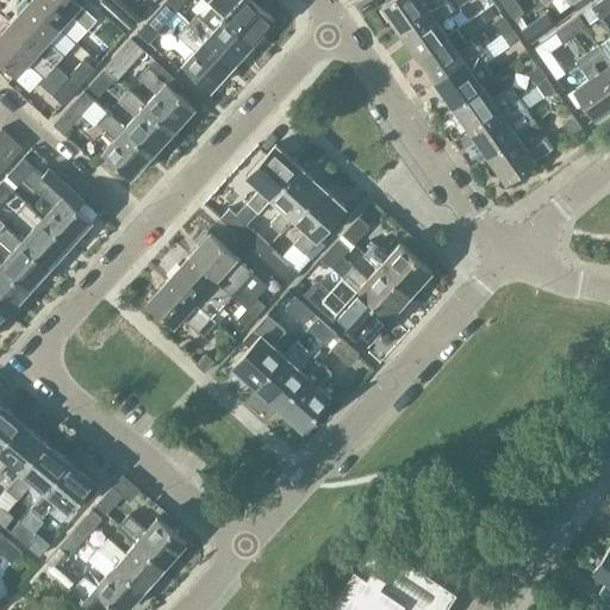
[(30,0),(29,0),(8,23),(55,64),(55,63),(63,55),(47,39),(58,26),(30,0)]
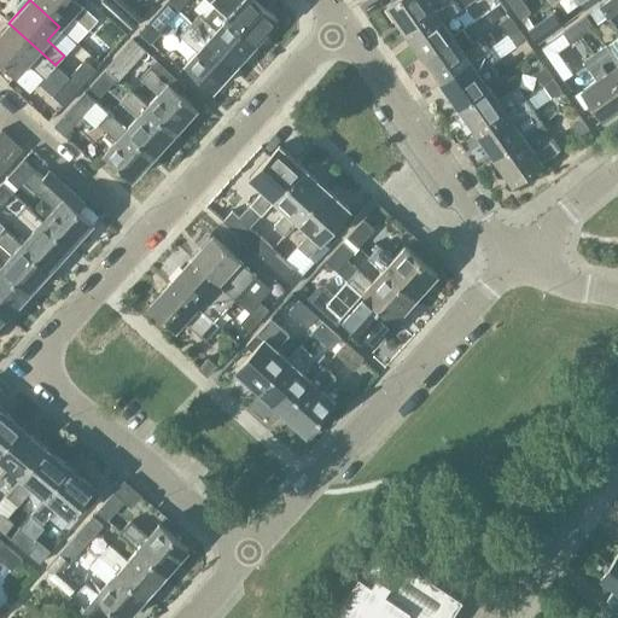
[(30,0),(59,27),(71,13),(88,29),(98,18),(77,0),(30,0)]
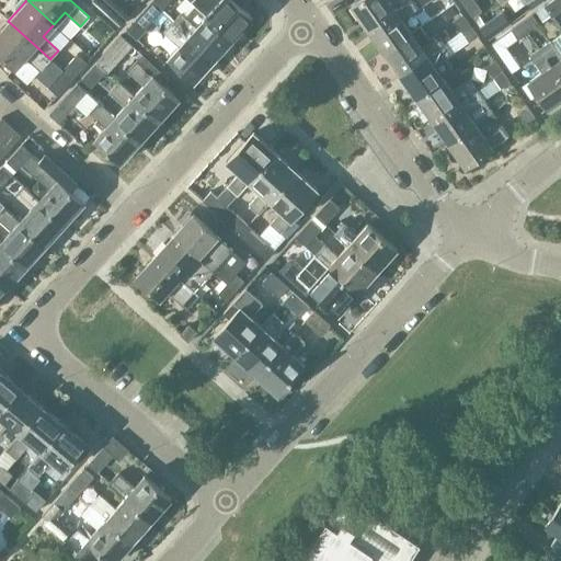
[(92,0),(110,15),(118,6),(112,0),(92,0)]
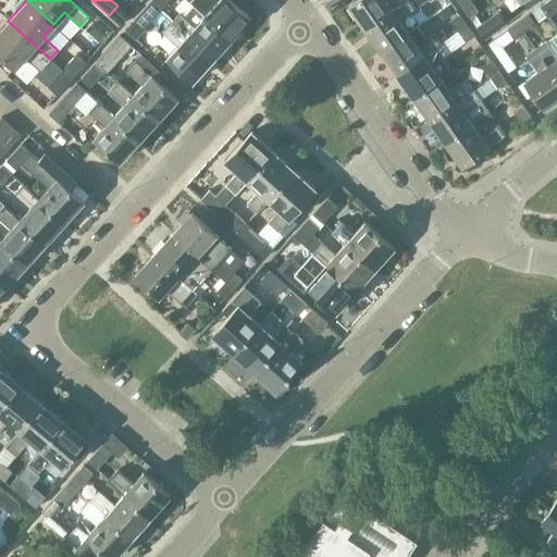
[(151,0),(149,2),(159,11),(169,0),(151,0)]
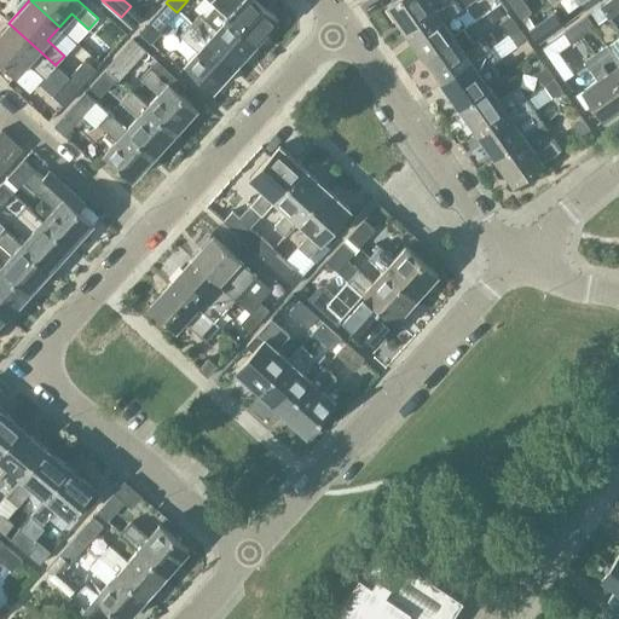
[(217,6),(256,42),(278,19),(267,9),(258,0),(209,0),(212,1),(210,1),(217,6)]
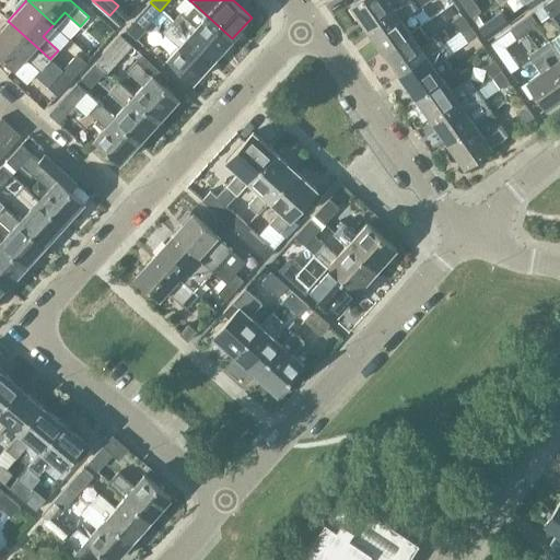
[(366,27),(406,0),(356,0),(350,4),(366,27)]
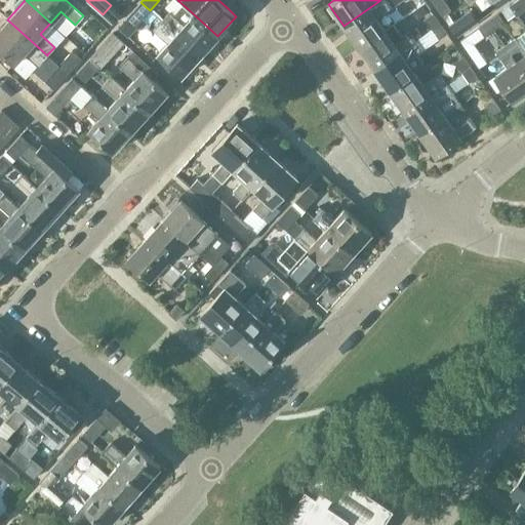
[(380,0),(344,26),(359,47),(385,30),(376,18),(402,0),(380,0)]
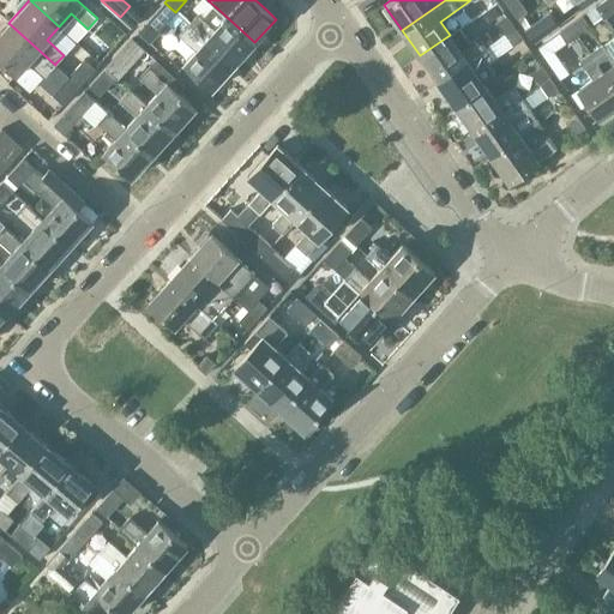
[(519,0),(510,7),(518,19),(528,12),(519,0)]
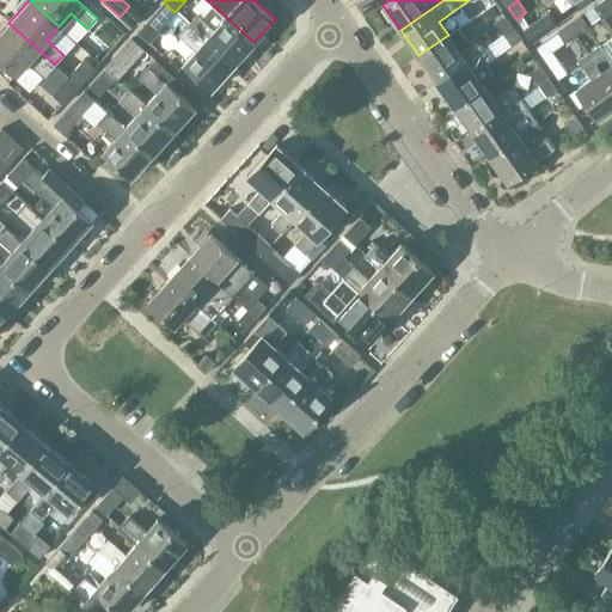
[(175,12),(164,2),(148,20),(159,30),(175,12)]
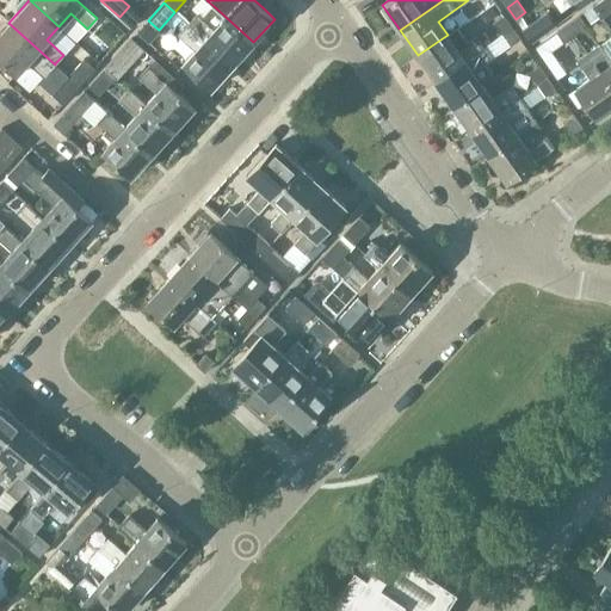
[(591,23),(600,17),(592,5),(582,12),(591,23)]
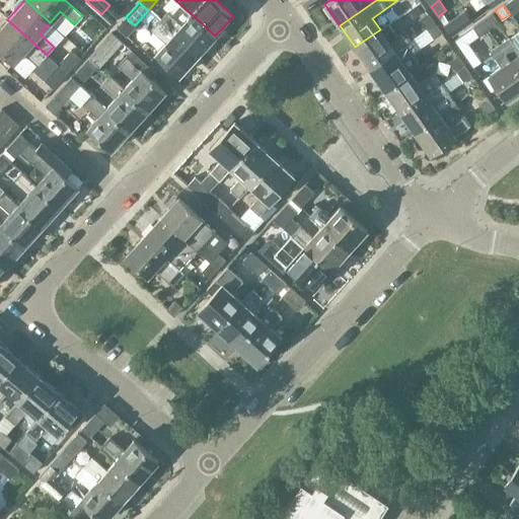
[(168,11),(159,20),(198,56),(215,35),(181,5),(172,14),(168,11)]
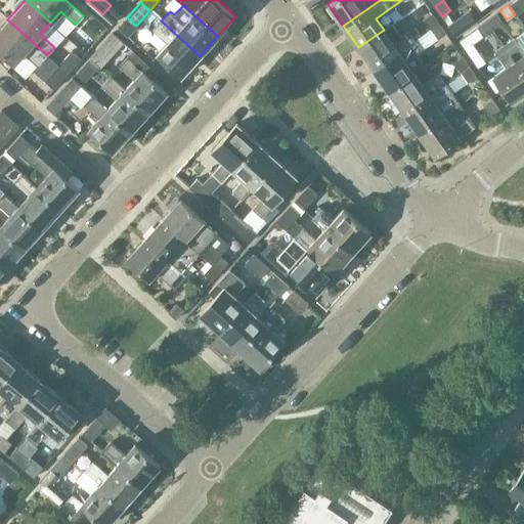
[(456,19),(448,26),(455,36),(476,20),(469,11),(456,19)]
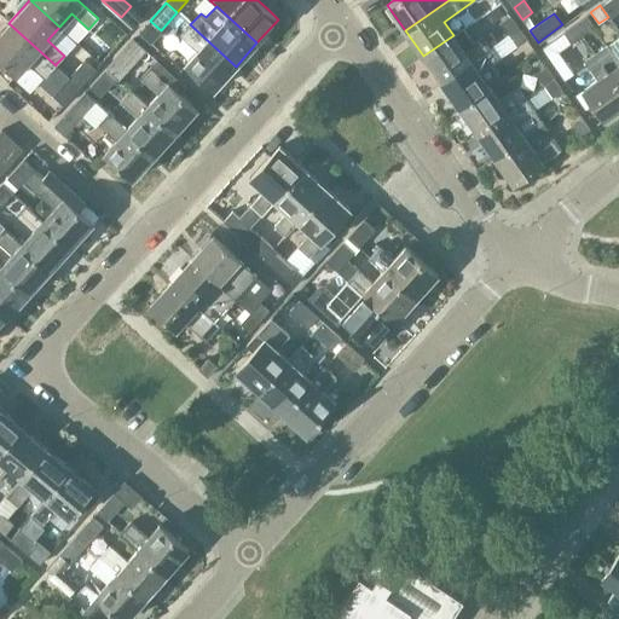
[(585,15),(576,22),(577,23),(584,34),(594,27),(586,16),(585,15)]
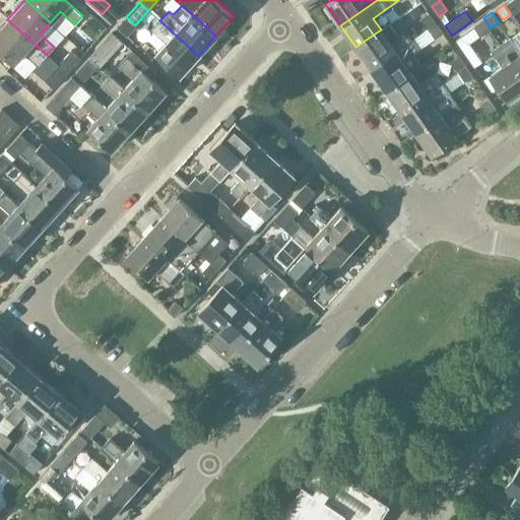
[(427,28),(435,22),(429,13),(420,19),(427,28)]
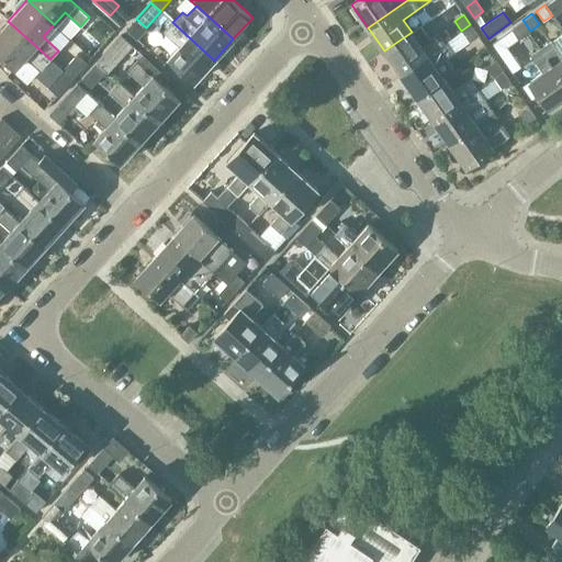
[(523,20),(512,29),(518,38),(530,31),(524,21),(523,20)]
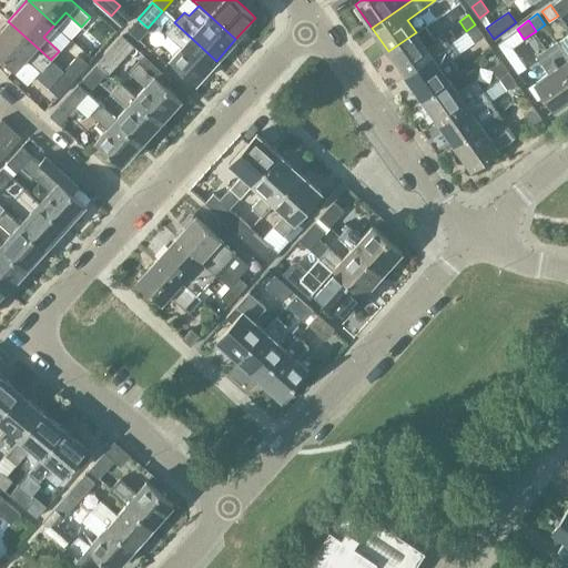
[(51,60),(8,21),(0,30),(0,53),(16,68),(24,58),(40,71),(36,75),(58,95),(73,80),(63,71),(63,70),(51,59),(51,60)]
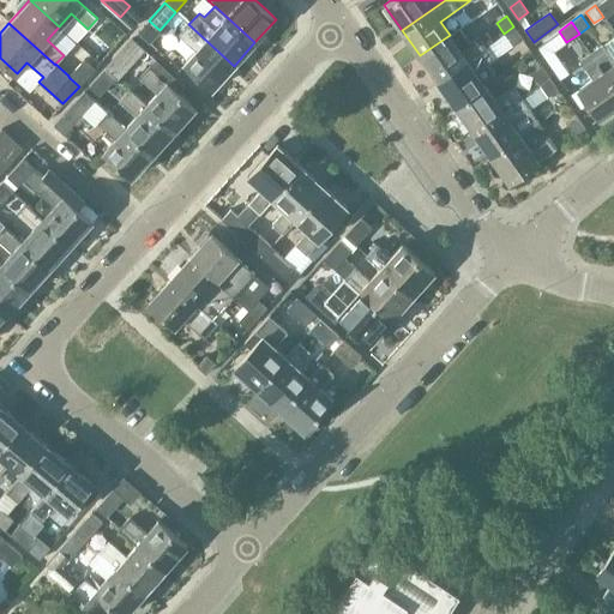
[(234,66),(188,24),(179,35),(197,50),(185,64),(212,89),(234,66)]
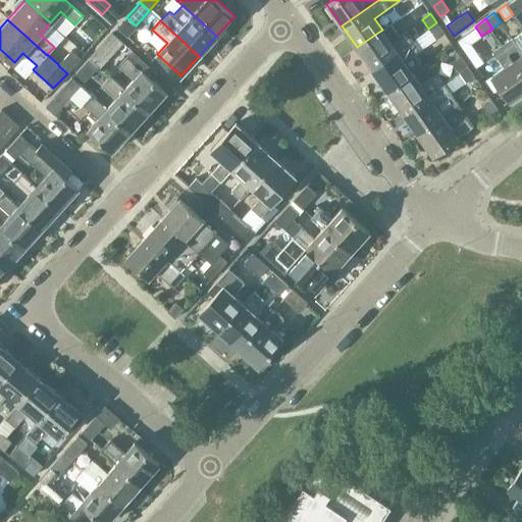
[(436,22),(428,29),(434,38),(444,32),(436,22)]
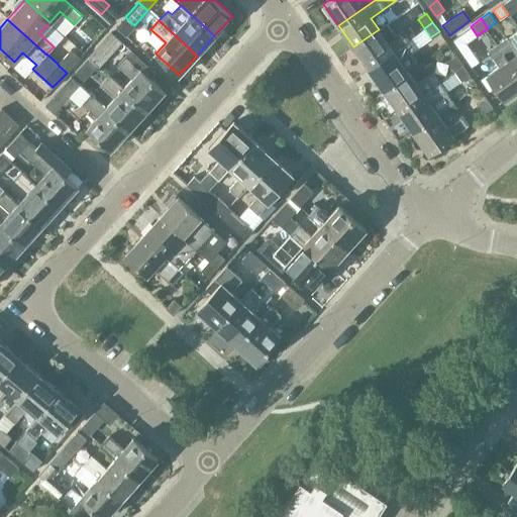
[(388,23),(379,29),(353,46),(369,68),(409,39),(403,30),(396,35),(388,23)]
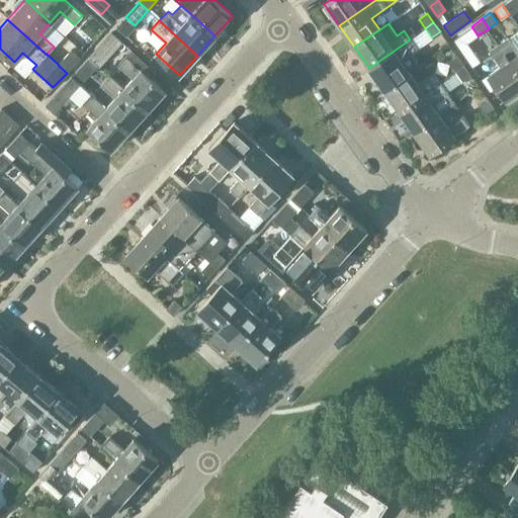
[(461,34),(452,40),(458,49),(466,42),(461,34)]
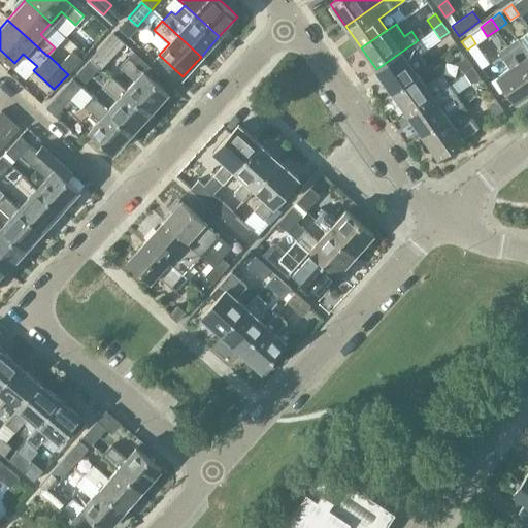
[(118,46),(108,38),(95,54),(104,62),(118,46)]
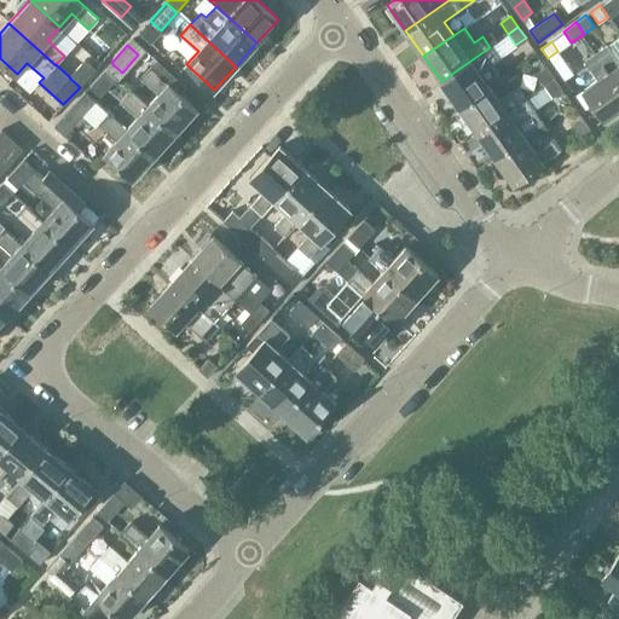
[(618,62),(607,45),(596,52),(618,84),(618,62)]
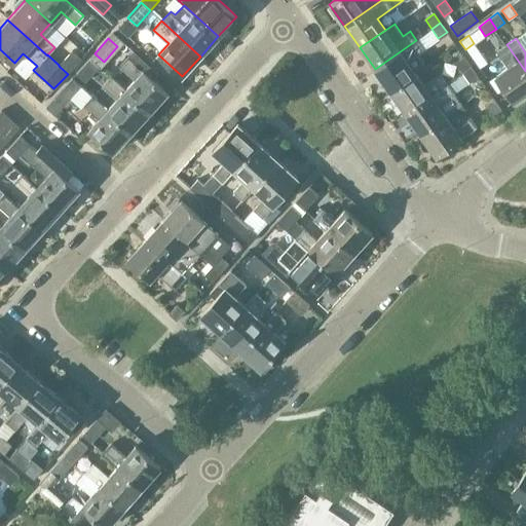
[(423,50),(416,40),(375,69),(390,90),(415,73),(416,73),(425,66),(417,54),(423,50)]
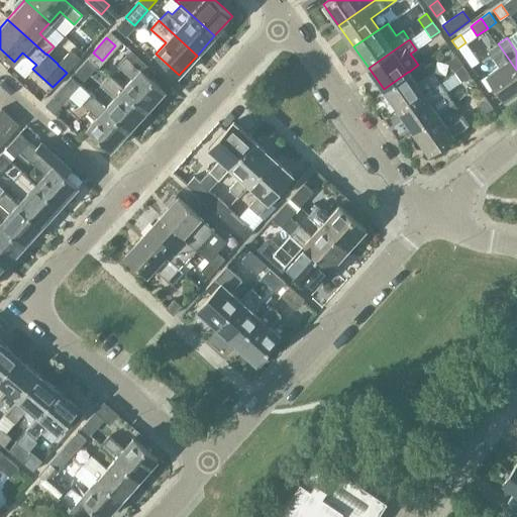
[(499,65),(487,74),(488,75),(495,86),(505,99),(516,90),(516,70),(498,43),(489,50),(499,65)]
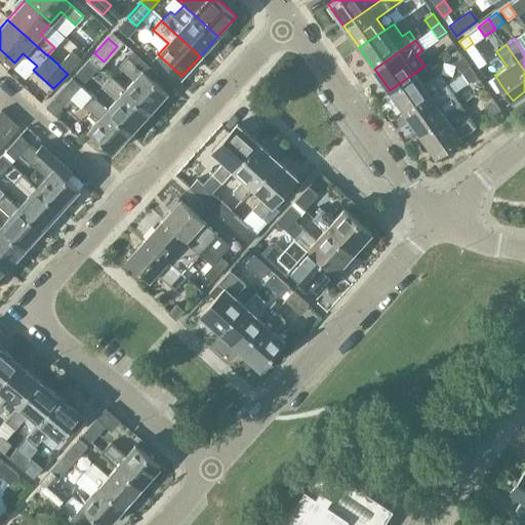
[(72,50),(58,65),(58,66),(68,74),(81,58),(72,50)]
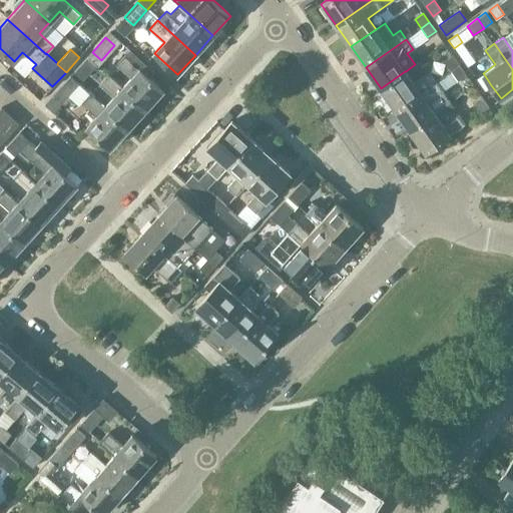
[(121,87),(145,109),(163,89),(149,76),(154,71),(132,51),(132,52),(127,57),(125,54),(117,64),(131,77),(121,87)]
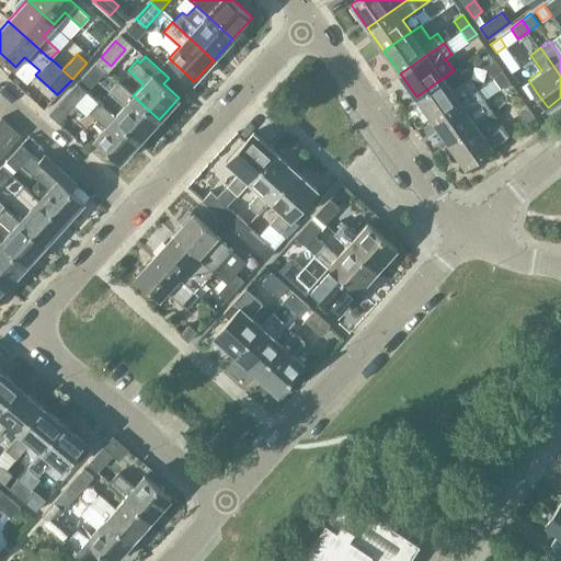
[(493,77),(502,71),(494,60),(487,67),(493,77)]
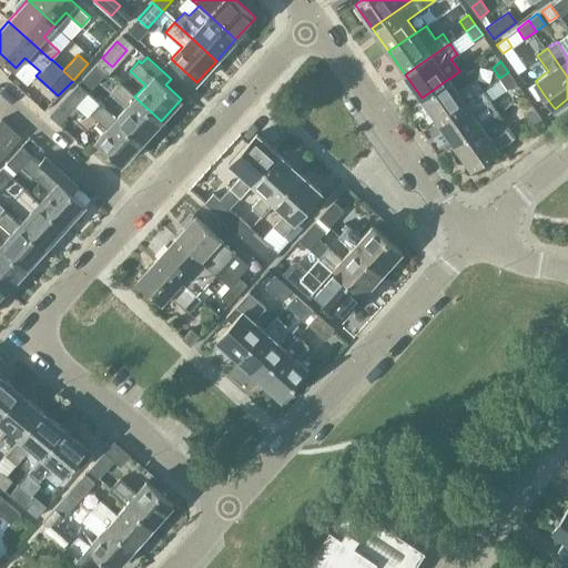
[(107,72),(97,63),(82,79),(92,88),(107,72)]
